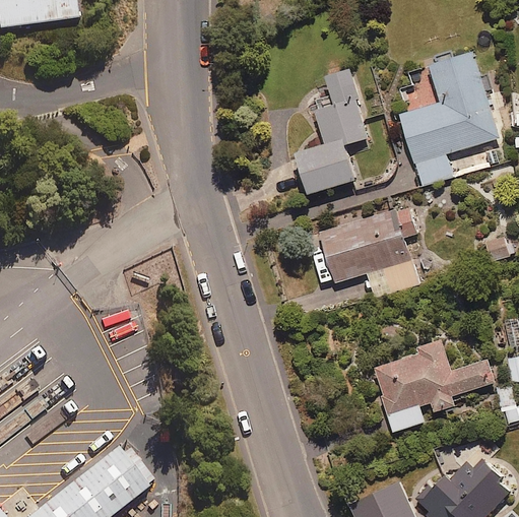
[(1,26),(81,16),(78,0),(0,0),(0,56),(0,54),(0,18),(1,26)]
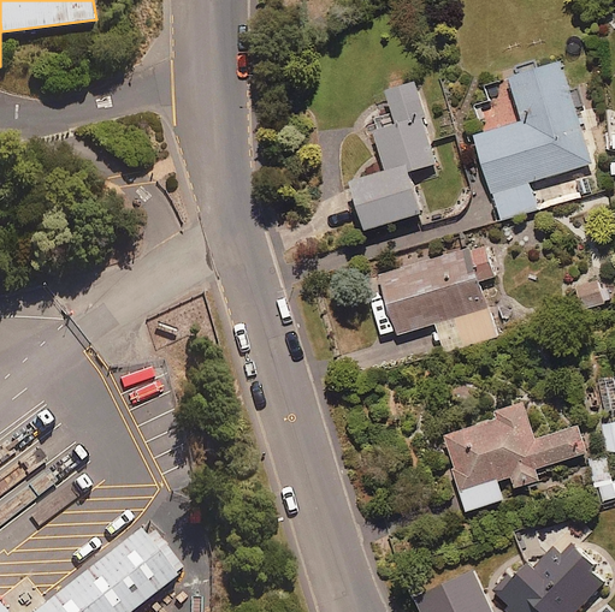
[(528,182),(592,162),(560,59),(507,75),(521,120),(474,135),(501,221),(537,211),(528,182)]
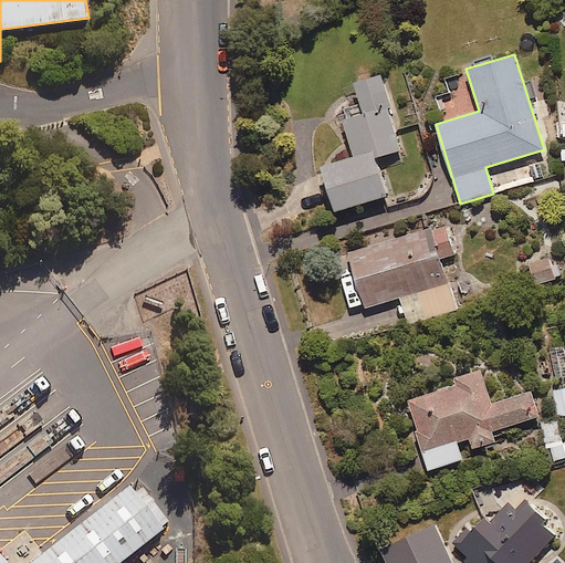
[(344,120),(354,155),(320,165),(332,209),(386,194),(376,157),(400,150),(388,108),(394,107),(384,73),(354,81),(364,113),(344,120)]
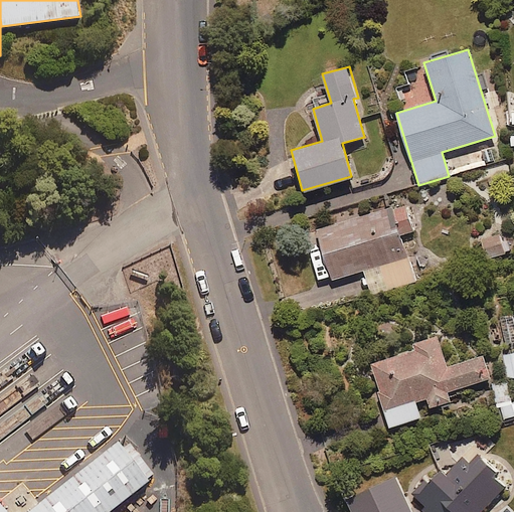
[(400,235),(413,231),(404,202),(316,230),(332,280),(363,271),(371,296),(414,282),(400,235)]
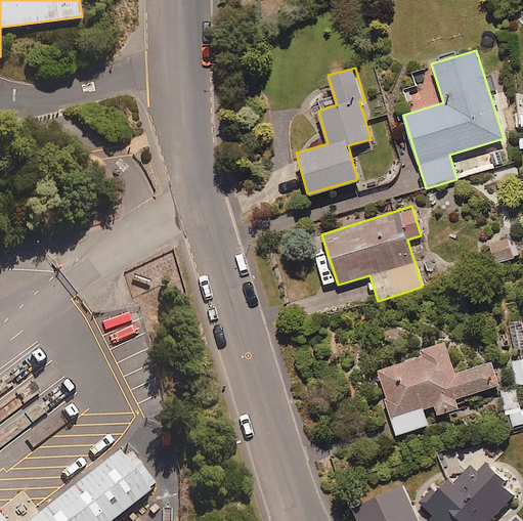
[(491,360),(453,373),(444,341),(418,348),(420,355),(376,368),(395,435),(427,425),(422,407),(433,404),(437,415),(458,408),(454,398),(498,385),(491,360)]
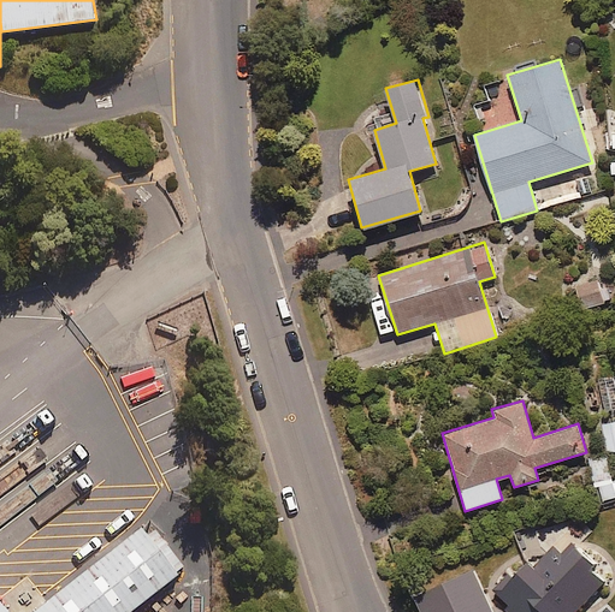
[(614,421),(603,425),(609,453),(614,452),(614,421)]
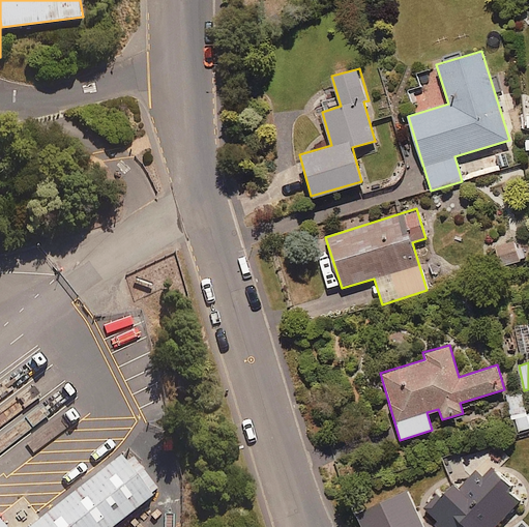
[(525,415),(524,392),(509,393),(510,415),(525,415)]
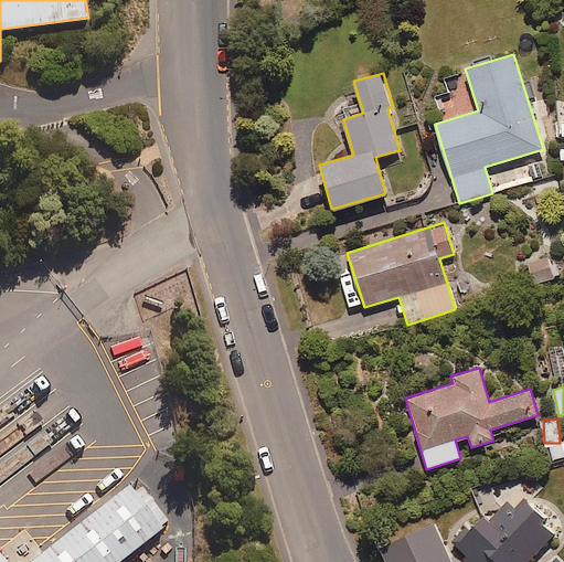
[(554,460),(563,457),(563,443),(550,447),(554,460)]
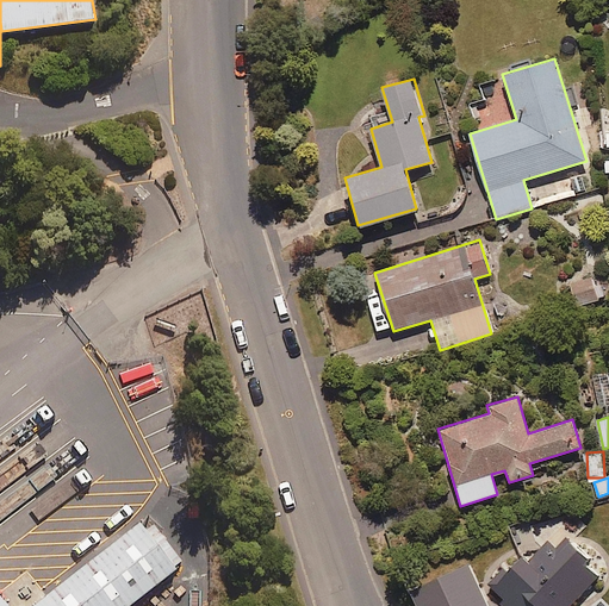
[(136,605),(187,567),(153,522),(43,605),(6,605),(0,598),(0,605),(136,605)]
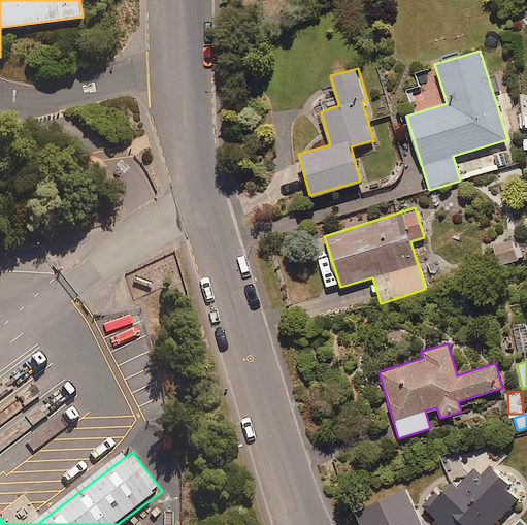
[(493,524),(521,501),(491,465),(478,477),(473,471),(457,485),(453,481),(422,506),(436,524),(493,524)]
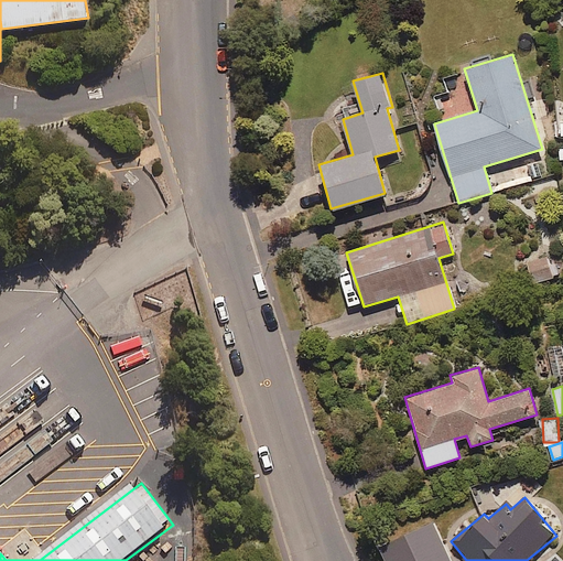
[(450,560),(432,521),(380,546),(387,560),(450,560)]
